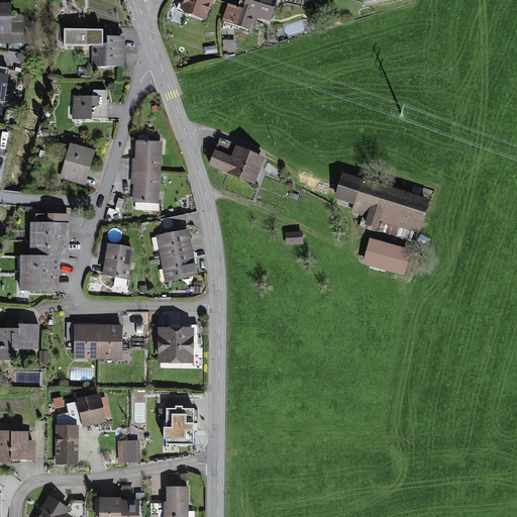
[(182,0),(180,8),(206,18),(211,0),(182,0)]
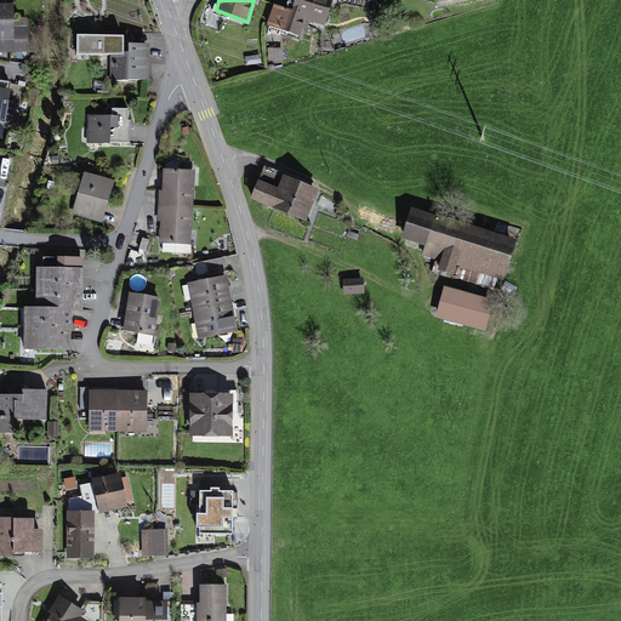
[(274,3),(267,23),(300,34),(307,18),(325,23),(332,0),(294,0),(292,6),(274,3)]
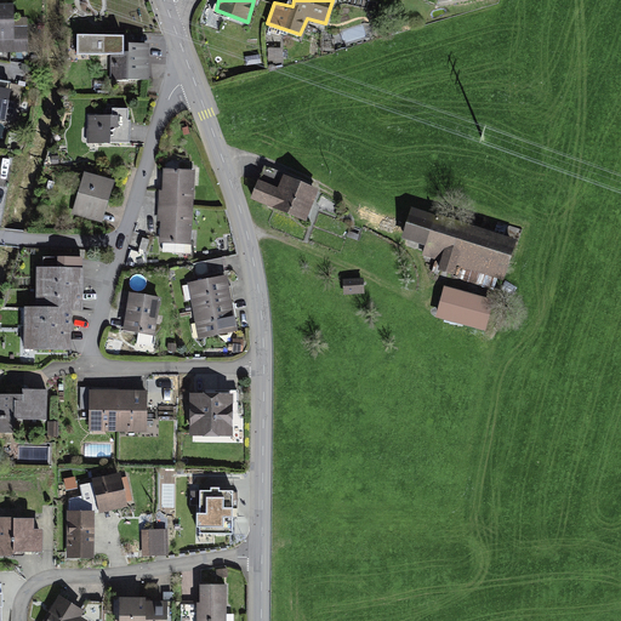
[(0,51),(28,51),(28,24),(15,26),(13,1),(0,1),(0,51)]
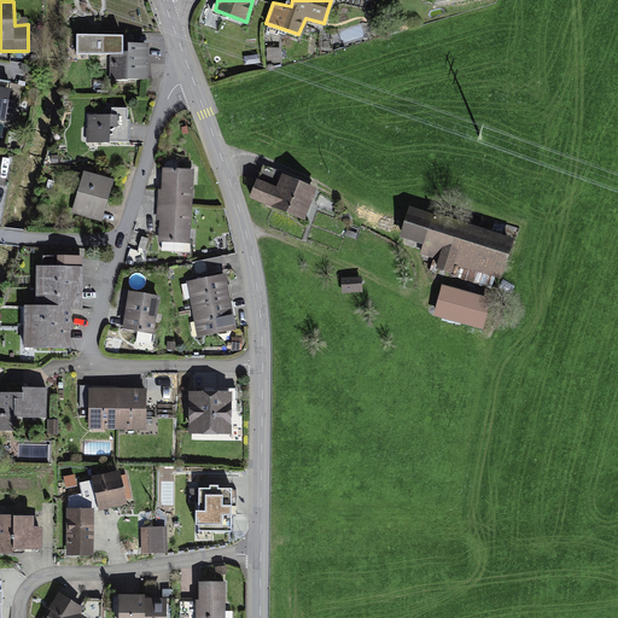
[(123,31),(76,31),(76,52),(110,51),(110,80),(149,77),(149,57),(165,56),(165,42),(162,34),(123,33),(123,31)]
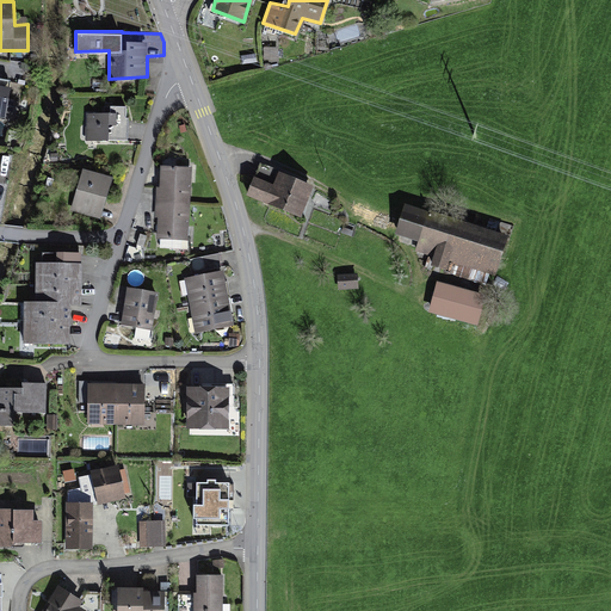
[(0,116),(6,117),(11,85),(10,84),(11,78),(0,75),(0,116)]
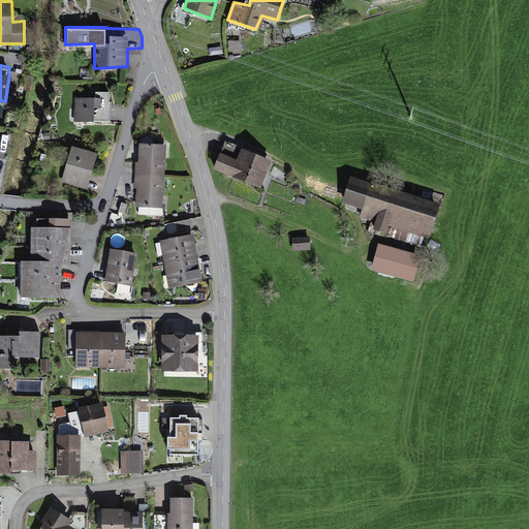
[(76,97),(76,120),(112,121),(112,100),(110,100),(110,90),(91,90),(91,97),(76,97)]
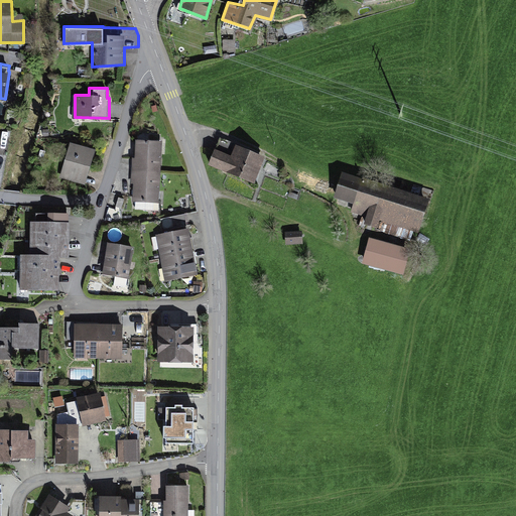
[(134,182),(133,201),(159,202),(163,139),(136,137),(135,157),(133,157),(131,182),(134,182)]
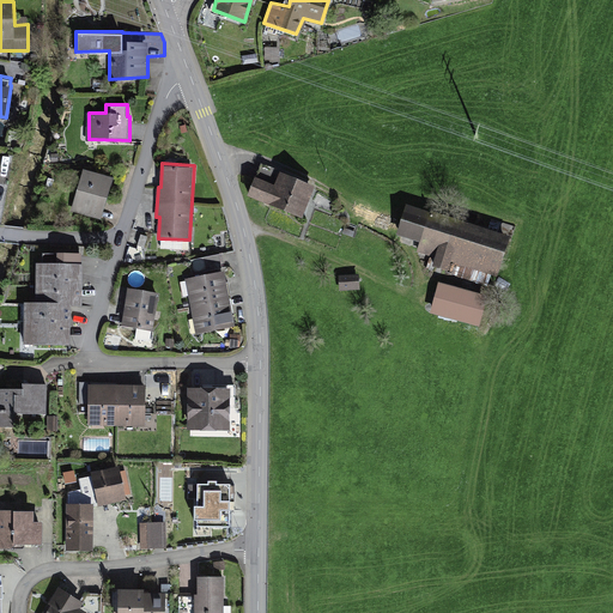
[(114,176),(84,168),(71,211),(102,219),(114,176)]
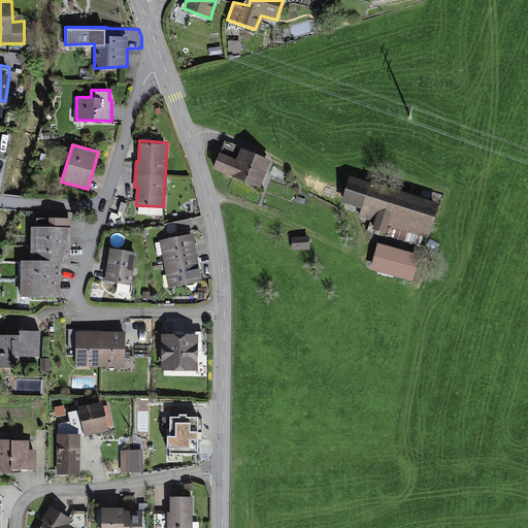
[(224,155),(218,169),(261,189),(272,163),(243,150),(238,161),(224,155)]
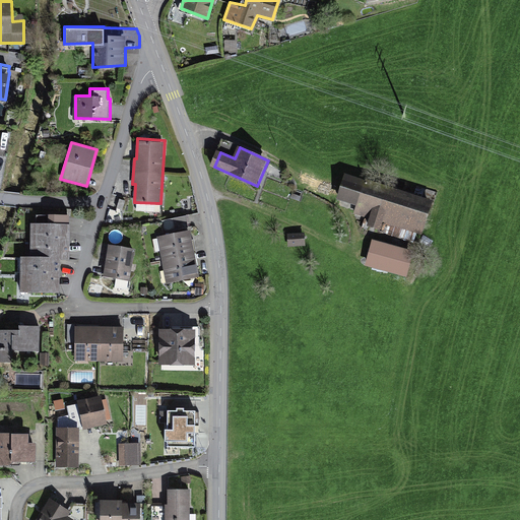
[(436,205),(349,180),(342,203),(360,208),(356,218),(426,239),(436,205)]
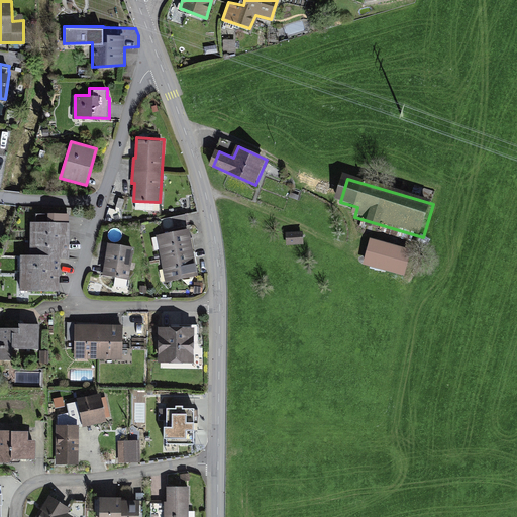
[(19,251),(18,290),(61,291),(61,257),(70,257),(70,220),(69,220),(69,211),(48,211),(48,212),(36,212),(36,220),(30,220),(29,251),(19,251)]
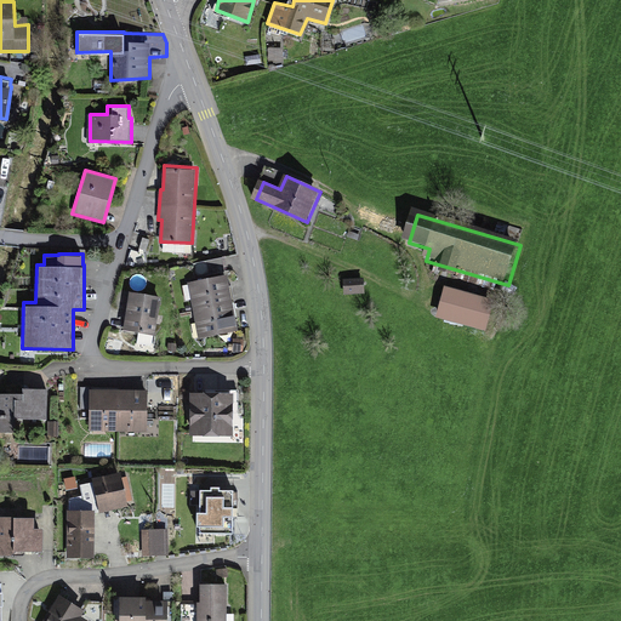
[(222,257),(193,263),(197,278),(186,280),(198,339),(239,330),(227,271),(226,272),(222,257)]
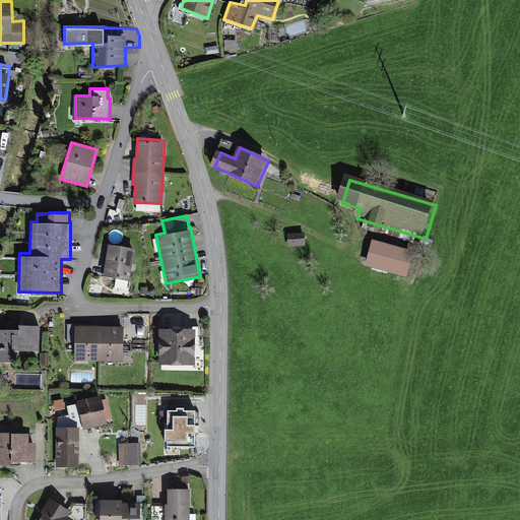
[(288,240),(289,251),(308,249),(307,238),(288,240)]
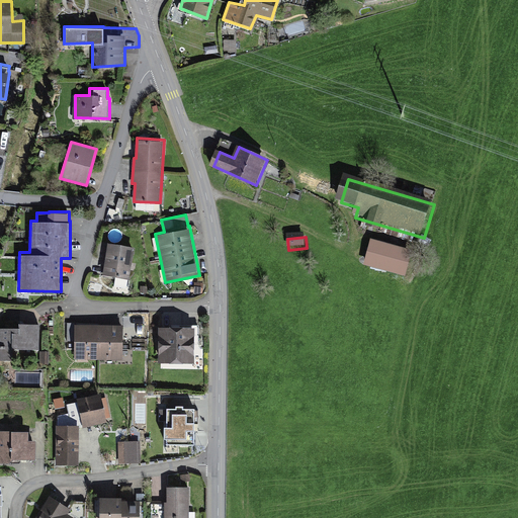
[(108,242),(102,274),(128,279),(135,246),(108,242)]
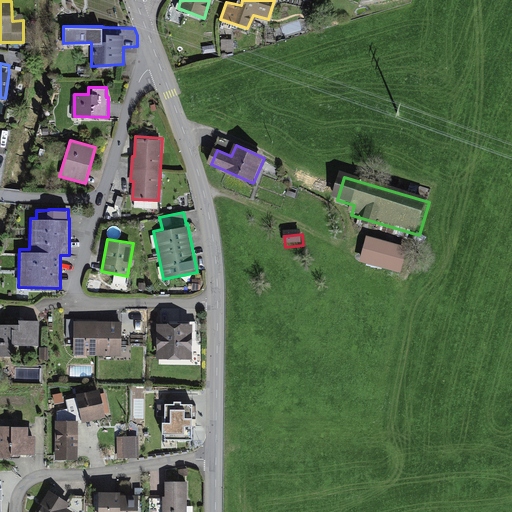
[(409,250),(368,239),(361,263),(402,274),(409,250)]
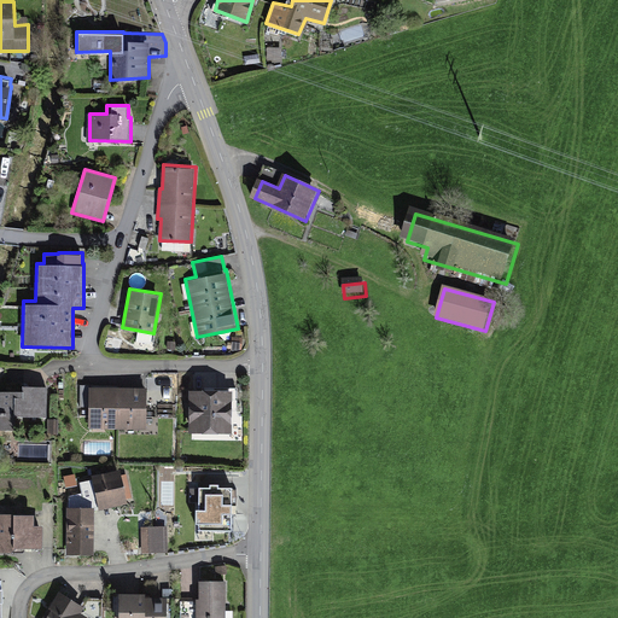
[(0,429),(16,429),(16,414),(18,414),(18,418),(47,418),(47,386),(23,384),(23,388),(0,390),(0,429)]
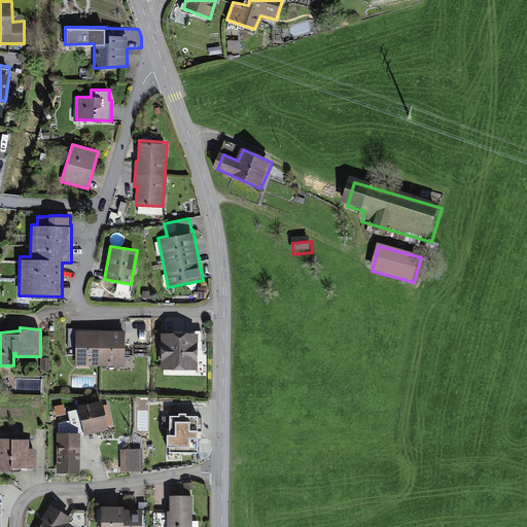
[(126,329),(68,328),(68,347),(76,347),(76,365),(126,365),(126,329)]
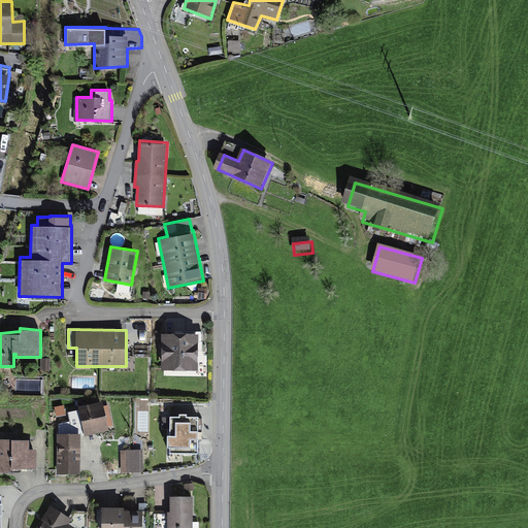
[(203,330),(161,330),(161,369),(198,369),(198,352),(203,352),(203,330)]
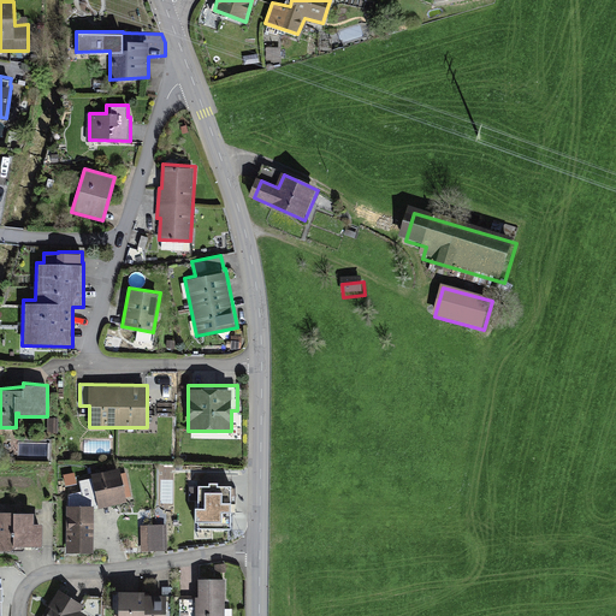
[(119,466),(92,473),(93,477),(80,480),(82,491),(69,493),(69,504),(94,504),(94,509),(128,501),(119,466)]
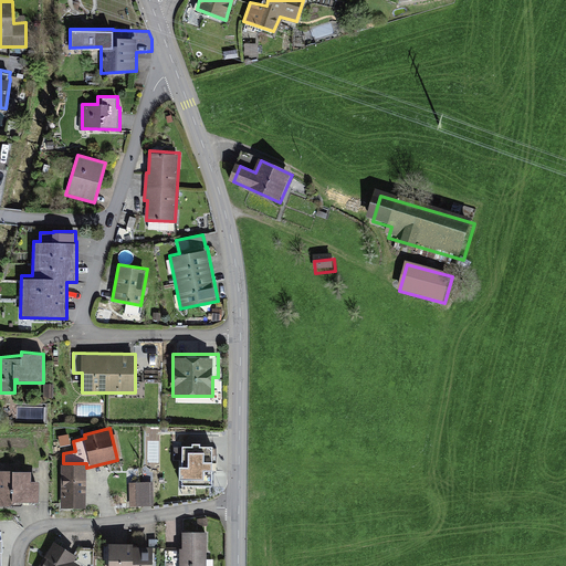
[(71,443),(69,433),(58,436),(60,446),(71,443)]
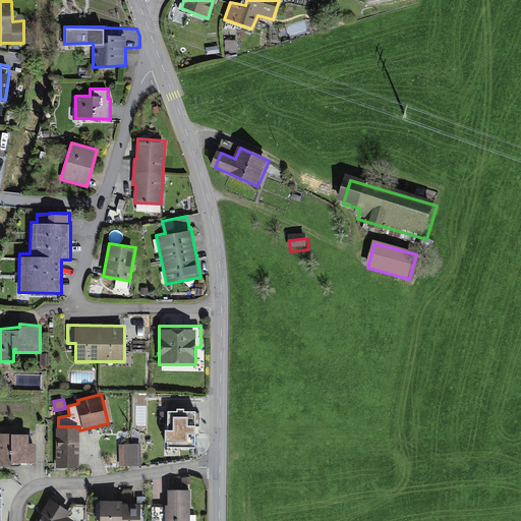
[(195,409),(184,409),(184,407),(177,407),(177,409),(167,409),(167,427),(165,427),(165,442),(167,442),(167,448),(196,448),(195,409)]
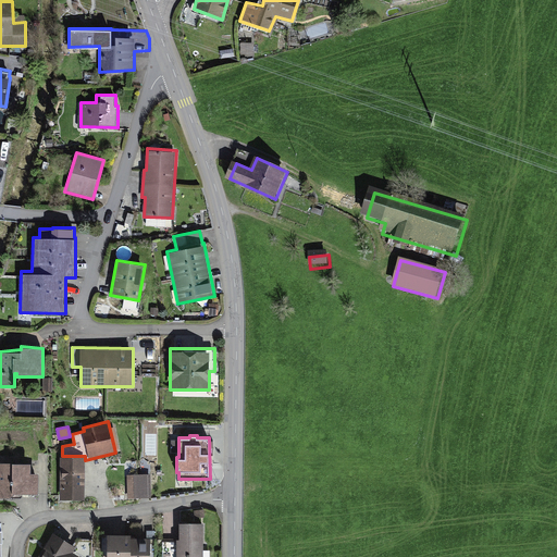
[(62,456),(61,456),(60,499),(85,499),(85,460),(85,456),(62,456)]
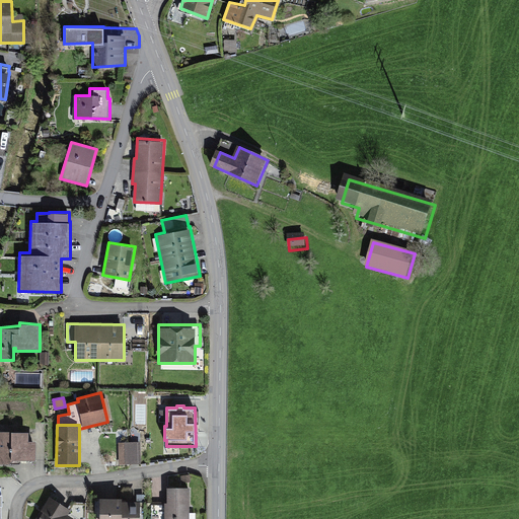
[(28,431),(0,430),(0,463),(9,463),(13,459),(35,459),(35,440),(27,440),(28,431)]
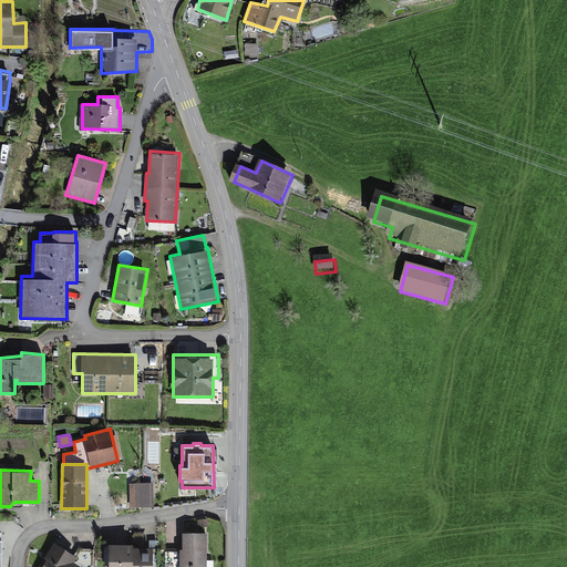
[(153,483),(130,483),(130,507),(154,506),(153,483)]
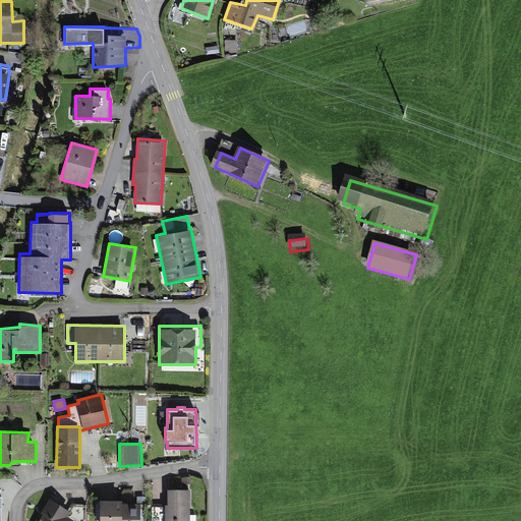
[(190,520),(190,488),(168,489),(168,504),(153,504),(153,520),(190,520)]
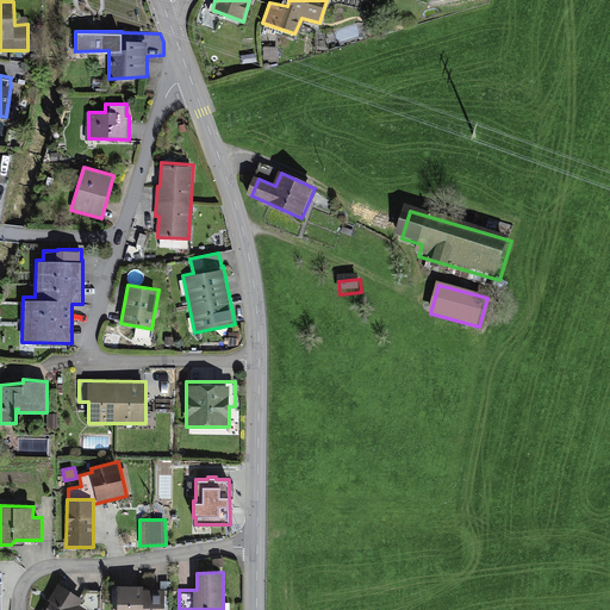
[(81,596),(58,583),(41,609),(85,609),(87,609),(100,609),(101,591),(85,590),(81,596)]
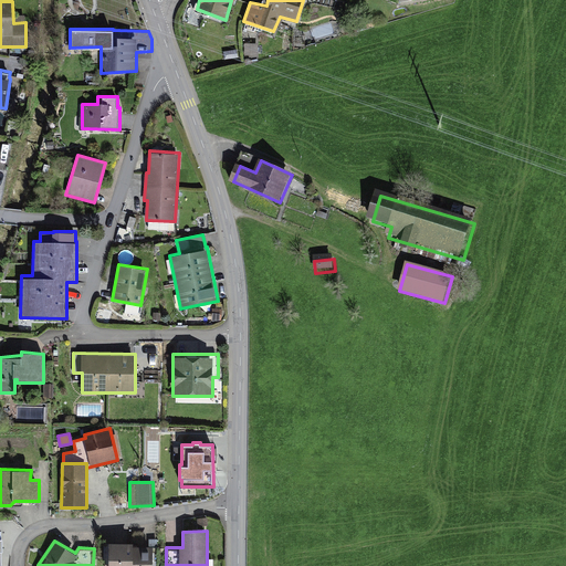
[(134,541),(108,541),(108,565),(153,565),(154,544),(134,544),(134,541)]
